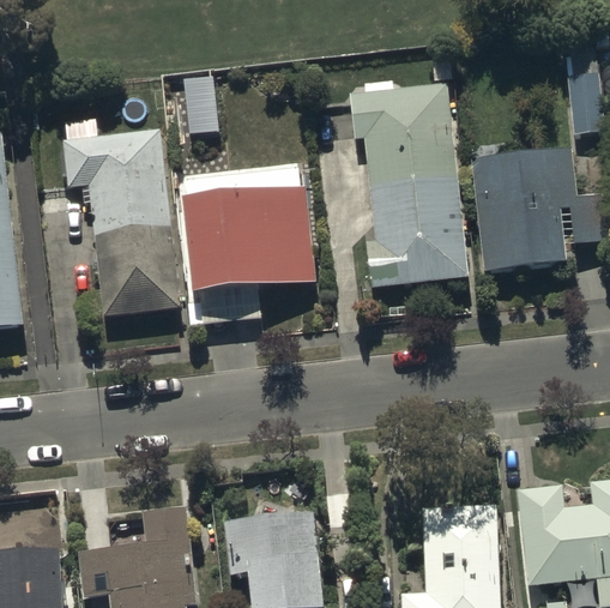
[(563,73),(569,132),(601,128),(593,71),(563,73)]
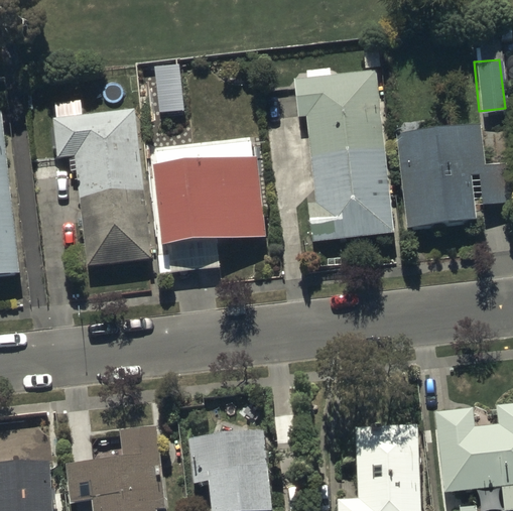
[(307,201),(312,241),(393,232),(376,69),(294,77),(298,115),(305,114),(314,200),(307,201)]
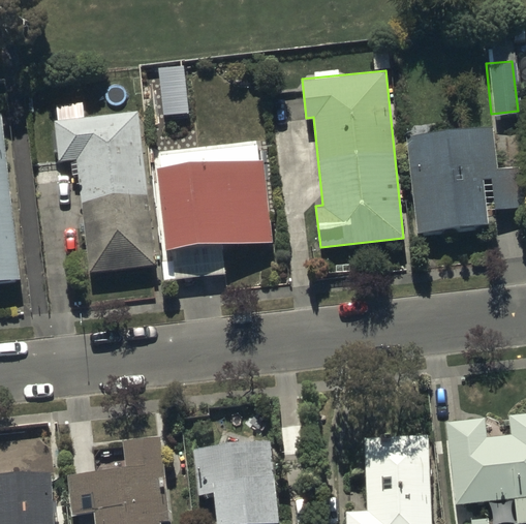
[(0,280),(20,278),(2,113),(0,113),(0,280)]
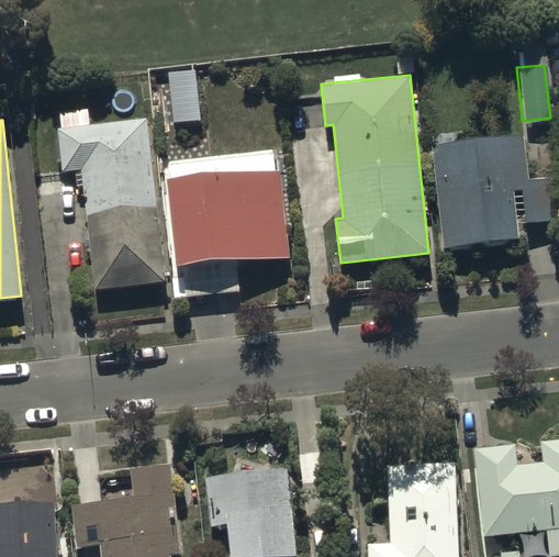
[(81,168),(94,287),(164,279),(146,120),(57,130),(62,170),(81,168)]
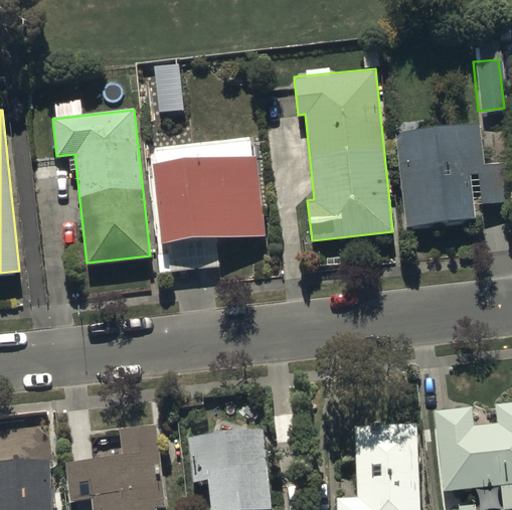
[(395,131),(405,224),(475,217),(470,174),(477,173),(480,203),(511,199),(511,187),(509,160),(483,162),(479,122),(395,131)]
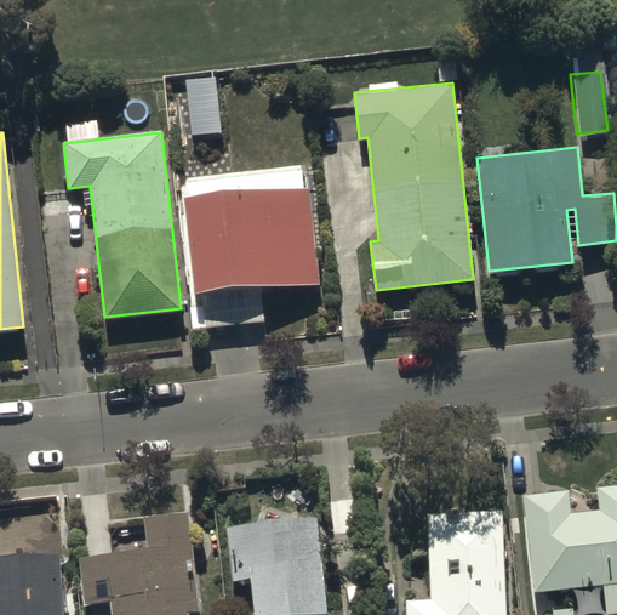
[(186,199),(195,294),(318,282),(307,187),(186,199)]
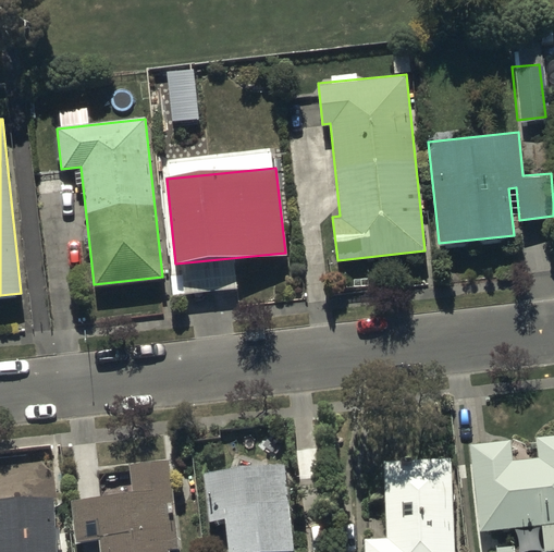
[(470,443),(480,530),(540,524),(543,551),(553,550),(553,433),(533,437),(537,457),(512,460),(509,439),(470,443)]
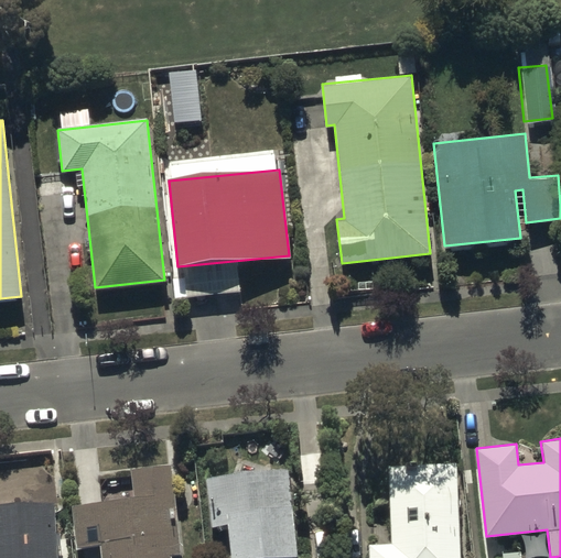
[(368,557),(459,557),(455,462),(388,466),(391,543),(368,544),(368,557)]
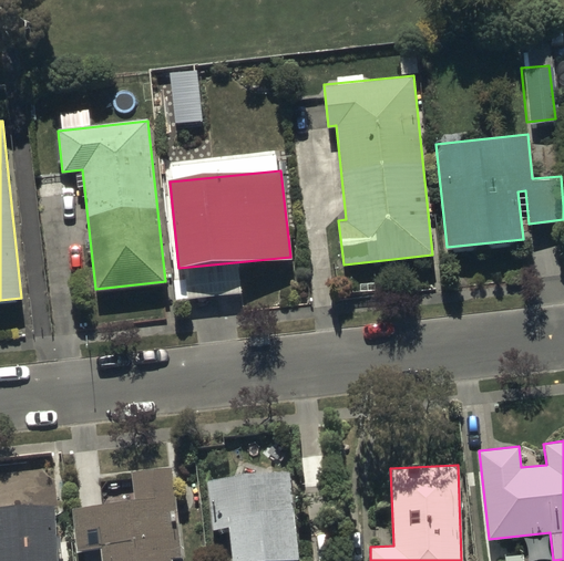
[(101,560),(171,560),(171,557),(181,556),(171,466),(131,470),(134,499),(71,507),(77,551),(100,548),(101,560)]
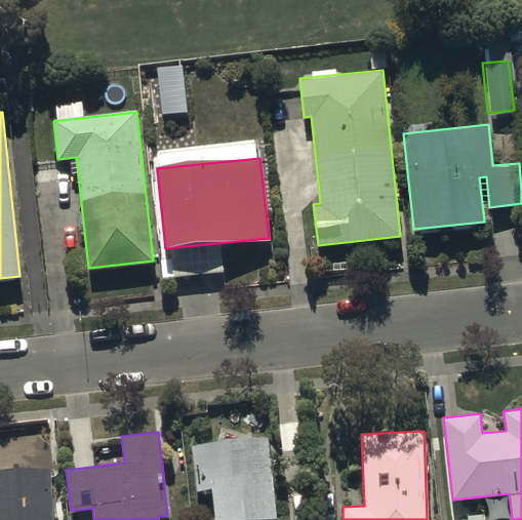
[(276,519),(267,436),(191,444),(196,490),(212,488),(215,519),(276,519)]
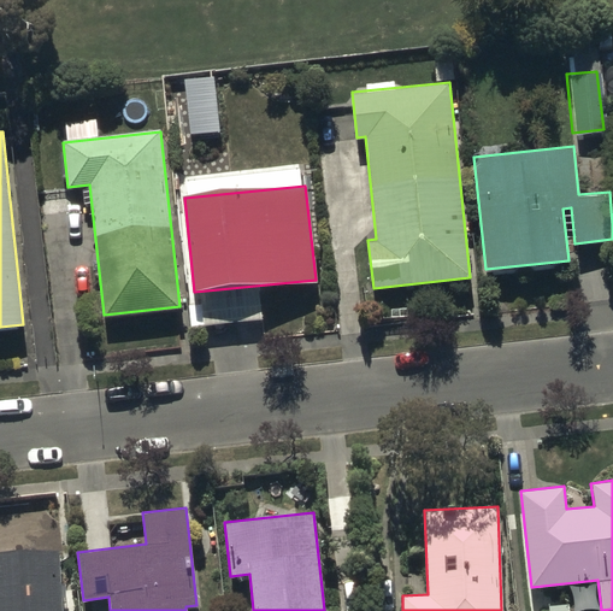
[(0,610),(60,610),(58,550),(0,552),(0,610)]
